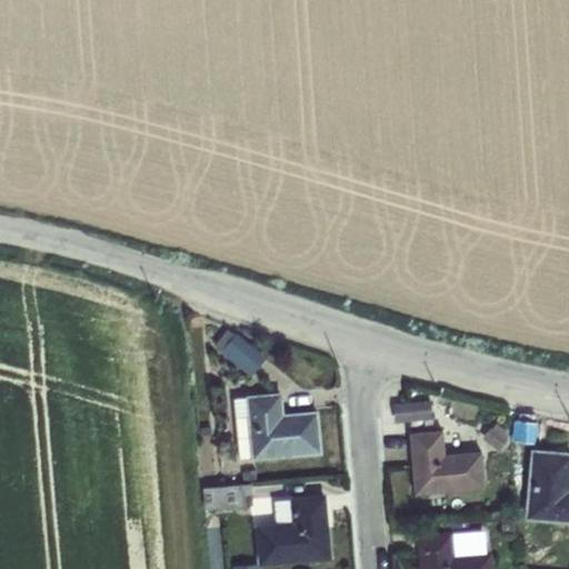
[(235,333),(220,352),(249,376),(265,358),(235,333)]
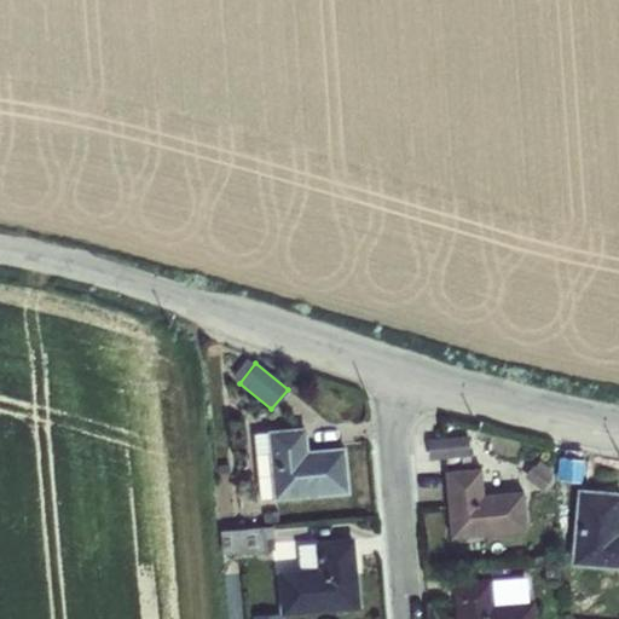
[(266,432),(253,433),(259,498),(272,497),(272,501),(350,493),(345,446),(307,450),(305,427),(266,432)]
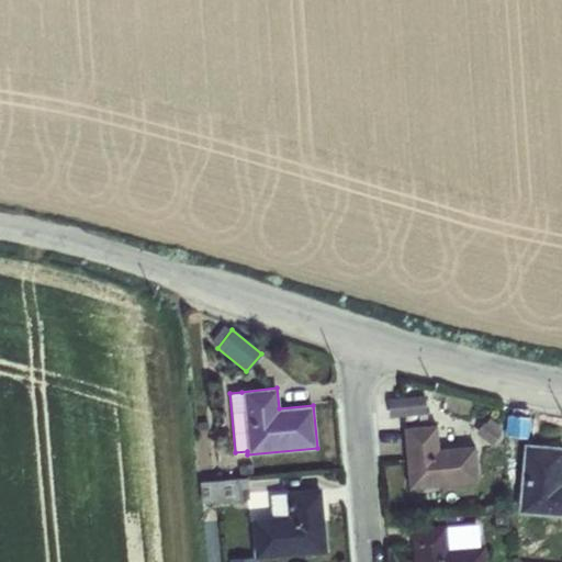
[(424,395),(386,398),(389,418),(426,414),(424,395)]
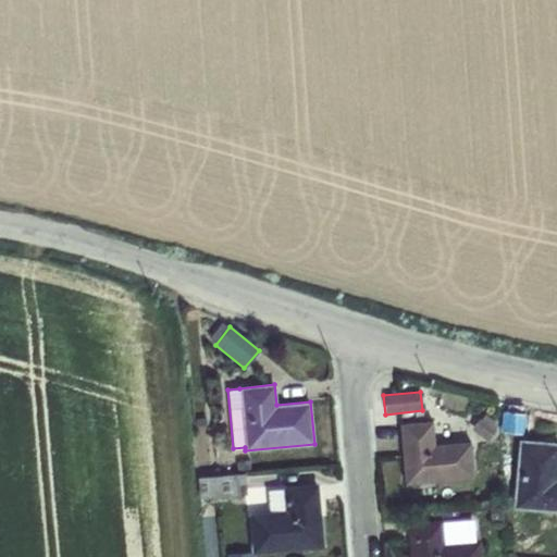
[(479,418),(470,429),(489,443),(497,432),(491,428),(496,421),(484,413),(480,419),(479,418)]
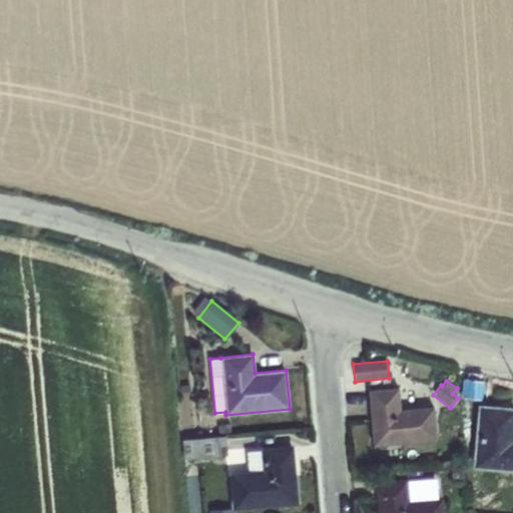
[(398,388),(368,390),(372,446),(436,441),(433,407),(400,409),(398,388)]
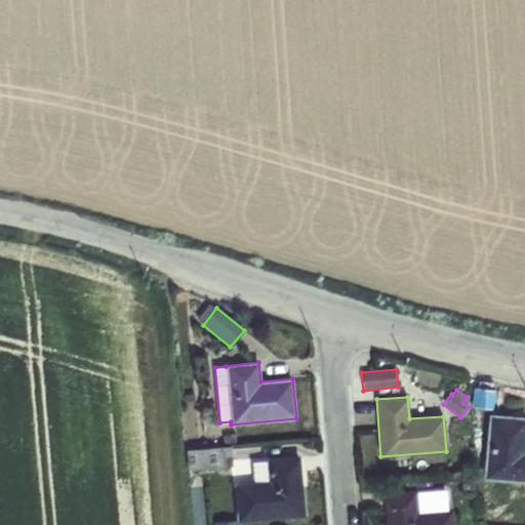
[(524,418),(489,415),(484,479),(524,482),(524,450),(524,445),(524,418)]
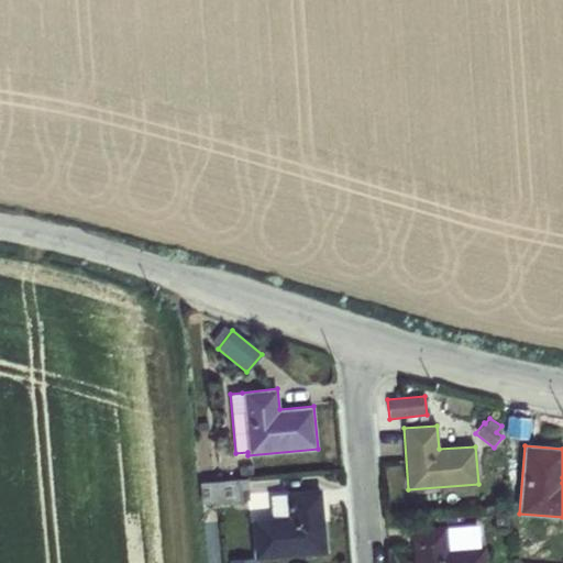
[(247,478),(199,483),(201,504),(249,499),(247,478)]
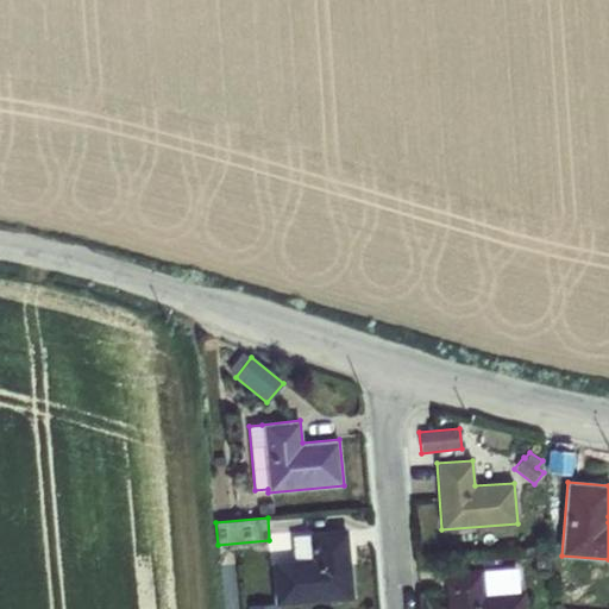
[(294,560),(271,562),(276,606),(353,598),(347,528),(308,532),(308,534),(292,535),(294,560)]
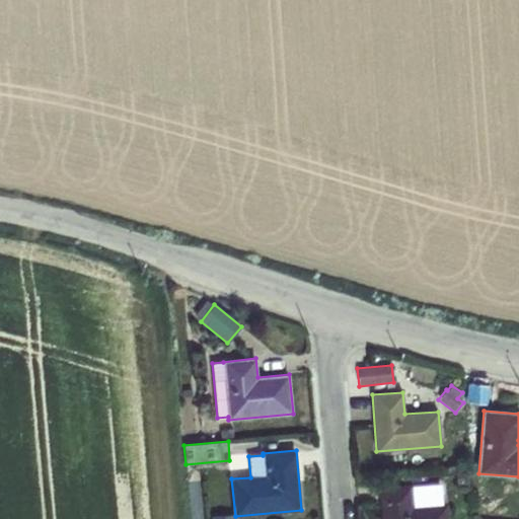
[(412,485),(379,488),(381,518),(447,518),(447,505),(442,505),(440,485),(412,487),(412,485)]
